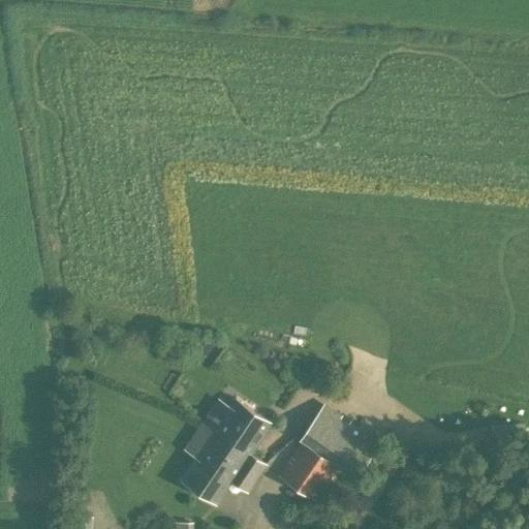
[(252,453),(273,423),(236,399),(225,414),(215,407),(204,425),(214,432),(215,429),(250,452),(252,453)]
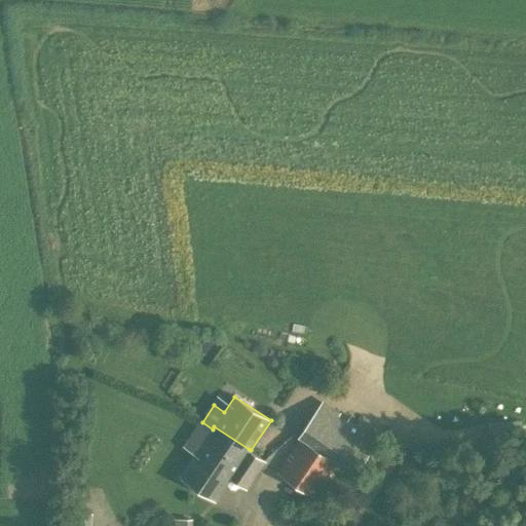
[(314,498),(339,463),(340,463),(364,427),(349,418),(338,435),(312,416),(298,438),(299,439),(276,474),(314,498)]
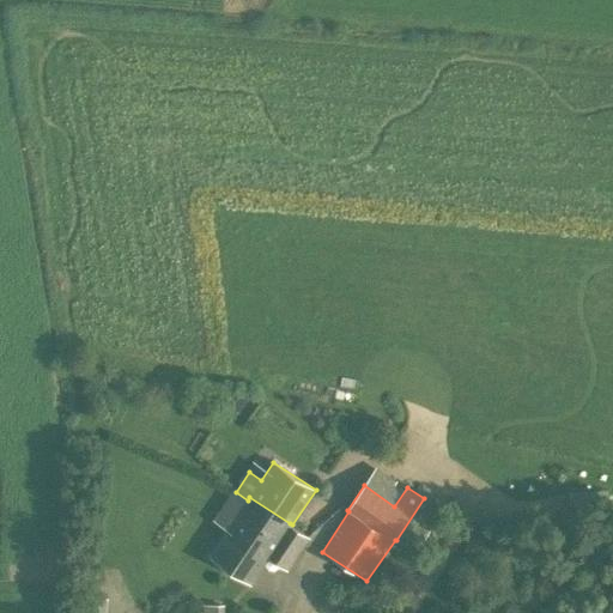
[(292,526),(292,525),(290,523),(249,497),(248,501),(210,557),(252,584),(269,558),(287,570),(309,538),(292,526)]
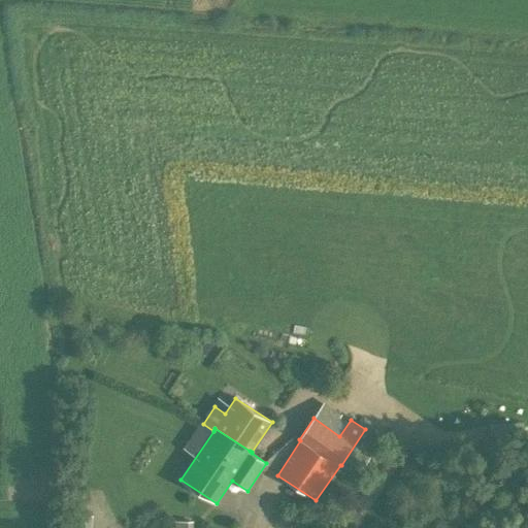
[(93,527),(94,516),(75,516),(74,527),(93,527)]
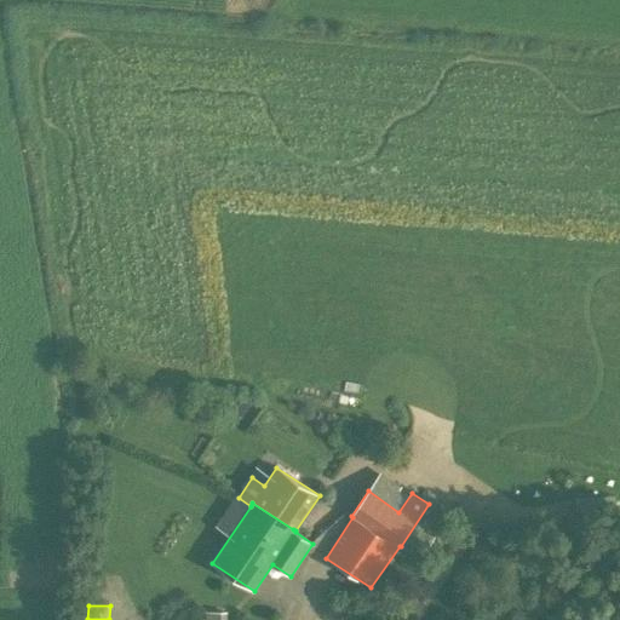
[(205,619),(228,619),(229,610),(206,609),(205,619)]
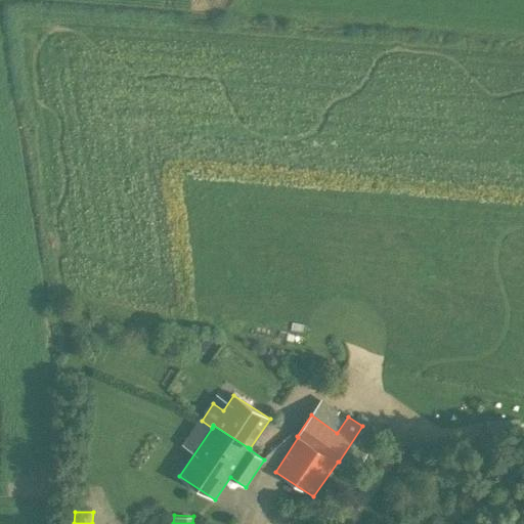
All buildings are outlined.
